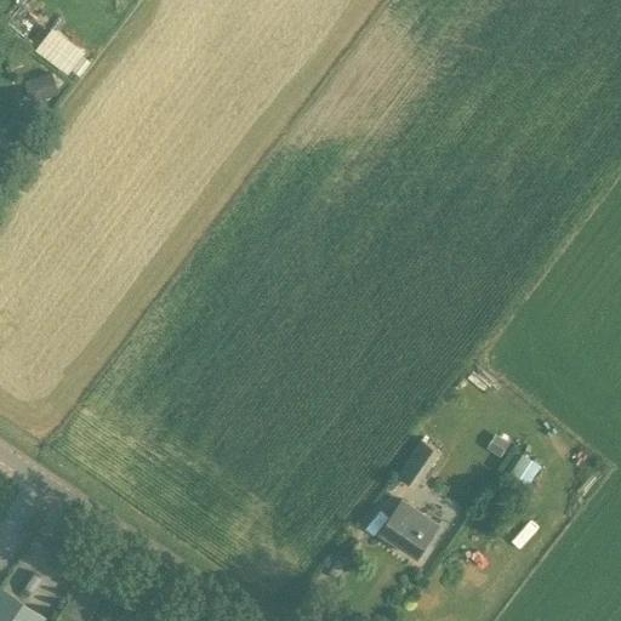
[(34,50),(69,73),(85,50),(50,27),(34,50)]
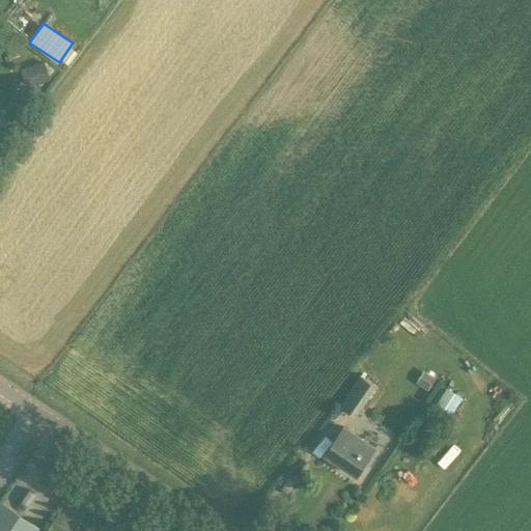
[(26,88),(50,80),(44,62),(20,70),(26,88)]
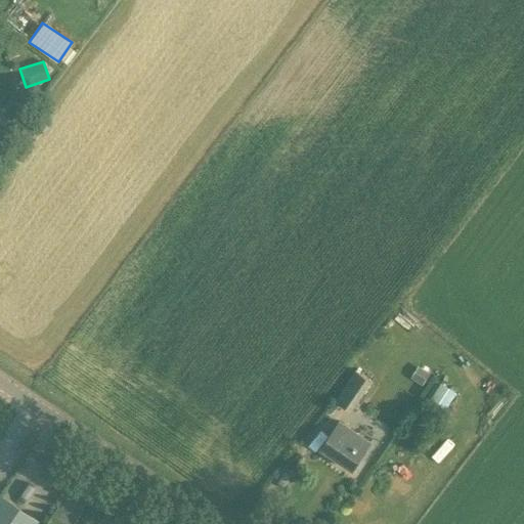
[(336,400),(351,410),(373,377),(357,367),(336,400)]
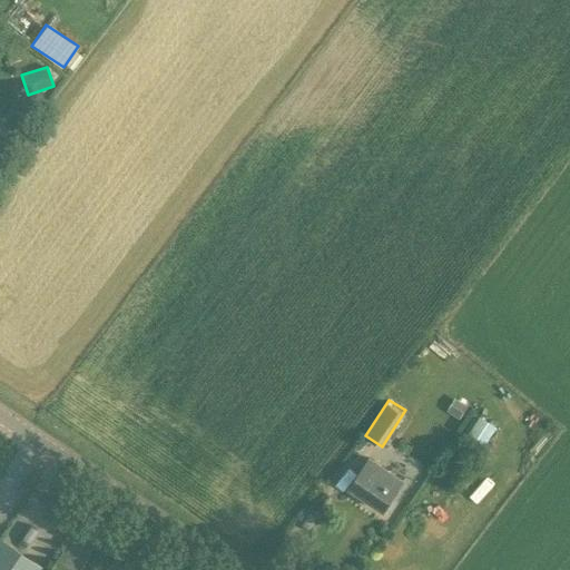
[(484,443),(497,426),(482,415),(469,432),(484,443)]
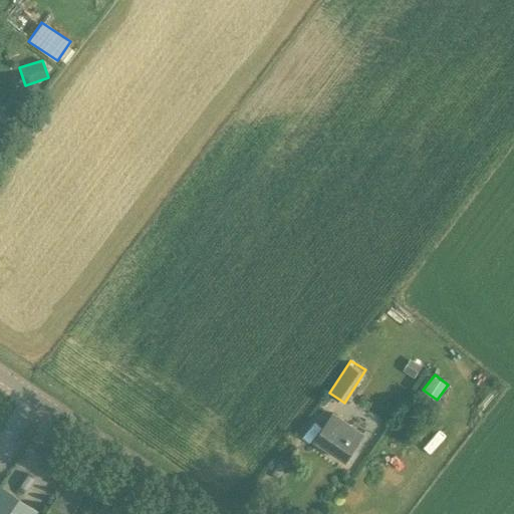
[(363,435),(333,415),(315,441),(345,461),(363,435)]
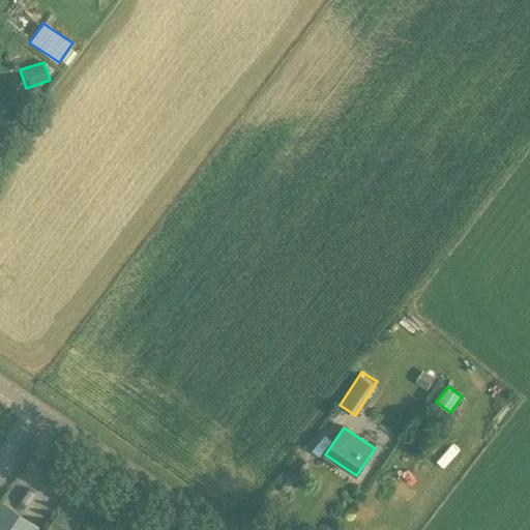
[(0,503),(0,529),(34,529),(36,527),(0,503)]
